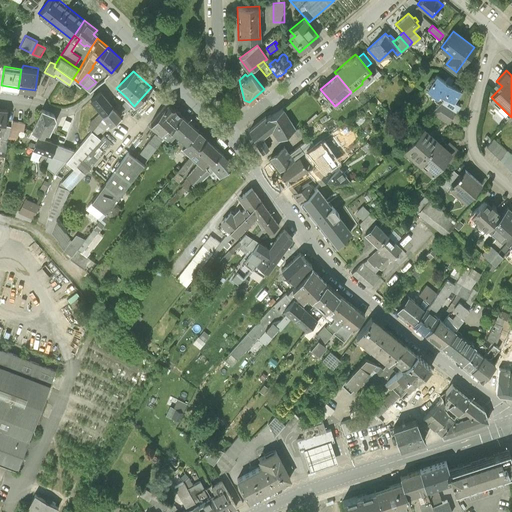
[(446,81),(436,75),(427,89),(437,95),(439,92),(445,96),(454,102),(461,91),(449,83),(453,78),(449,76),(446,81)]
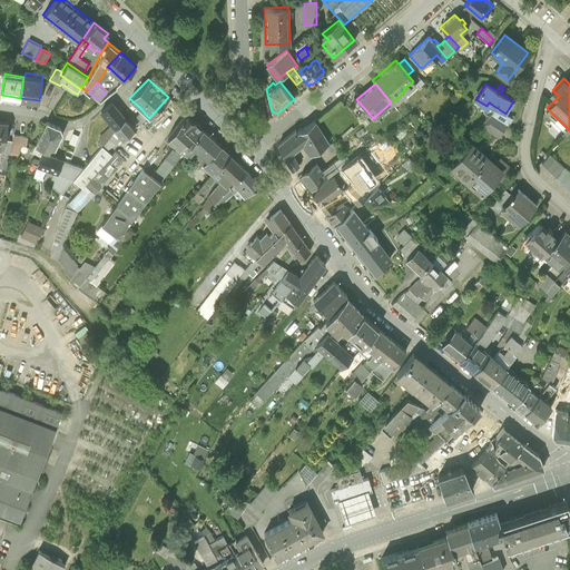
[(101,109),(112,124),(123,137),(126,140),(137,130),(111,100),(101,109)]
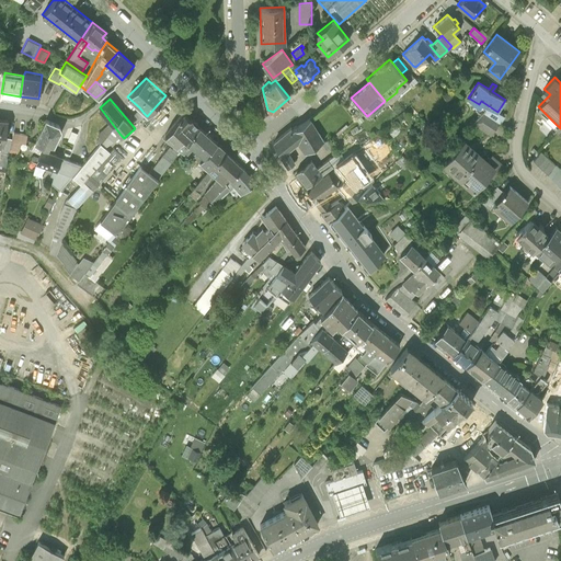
[(488,105),(483,112),(497,121),(500,123),(505,116),(497,112),(488,105)]
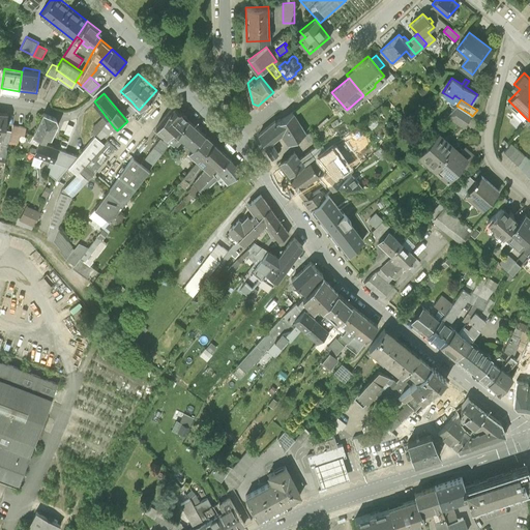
[(129,115),(137,108),(131,101),(125,109),(126,112),(129,115)]
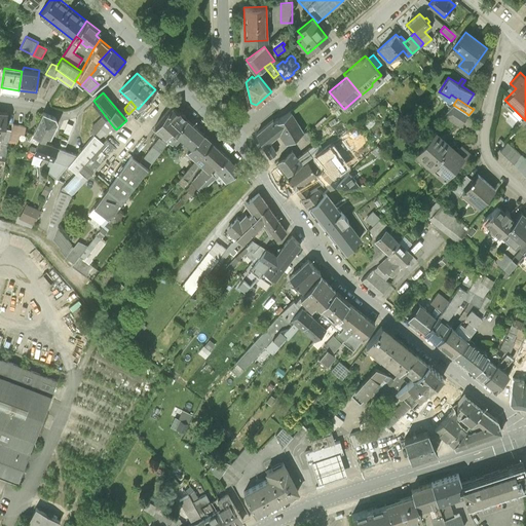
[(170,139),(176,133),(187,118),(172,105),(154,125),(164,134),(170,139)]
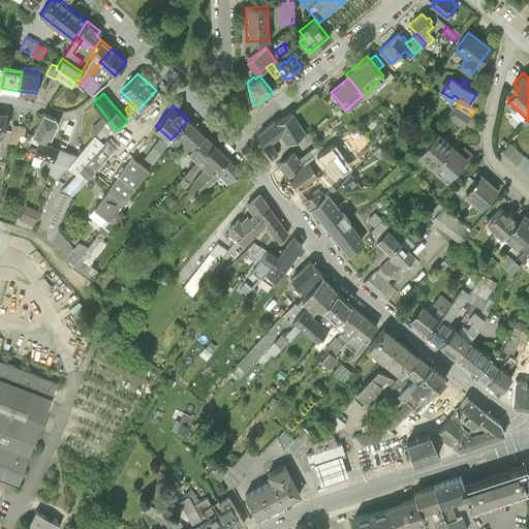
[(463,126),(469,114),(456,105),(447,115),(463,126)]
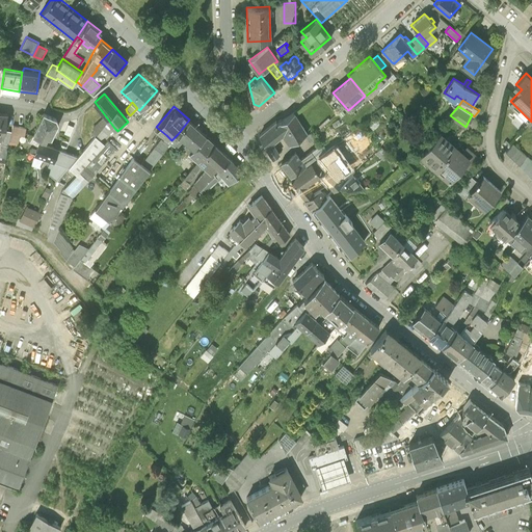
[(44,112),(33,134),(45,139),(47,136),(51,137),(57,122),(55,117),(44,112)]
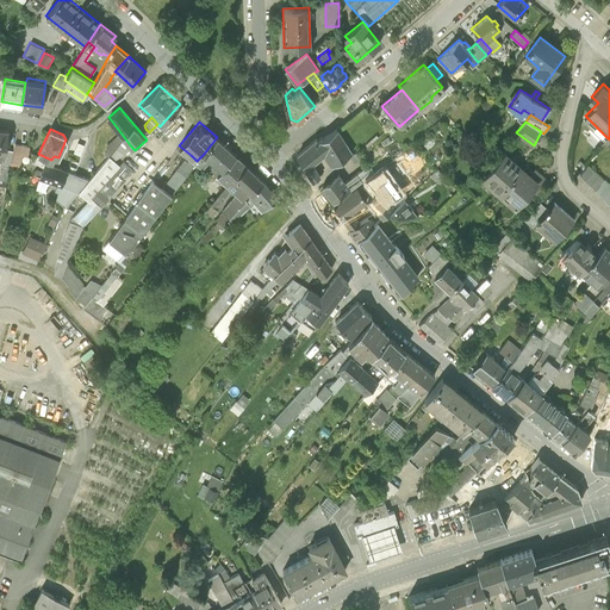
[(337,129),(318,142),(317,139),(297,155),(305,168),(313,181),(319,176),(312,165),(324,154),(332,166),(352,153),(337,129)]
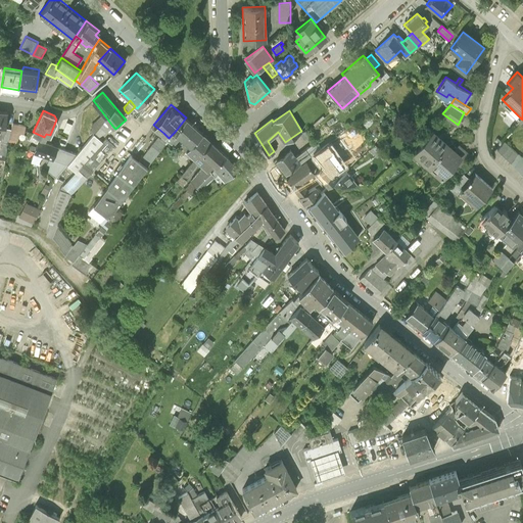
[(28,124),(29,114),(15,111),(13,121),(28,124)]
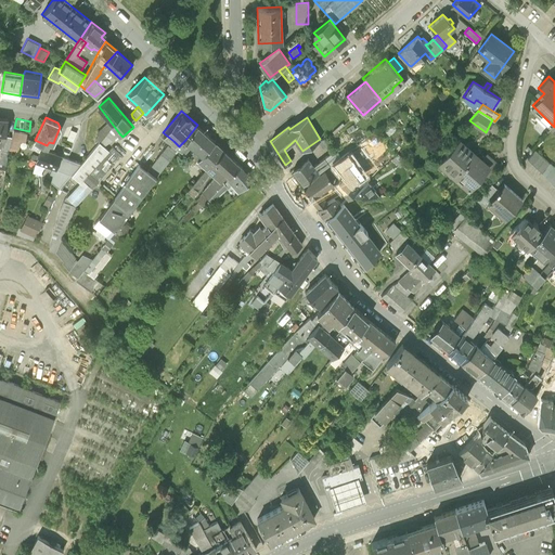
[(95,137),(99,140),(104,144),(119,133),(110,120),(97,132),(99,133),(95,137)]
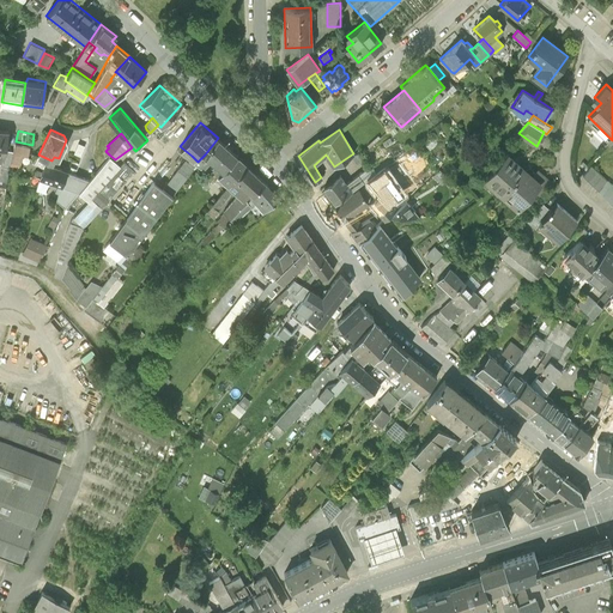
[(211,170),(218,176),(237,157),(218,138),(205,155),(217,165),(211,170)]
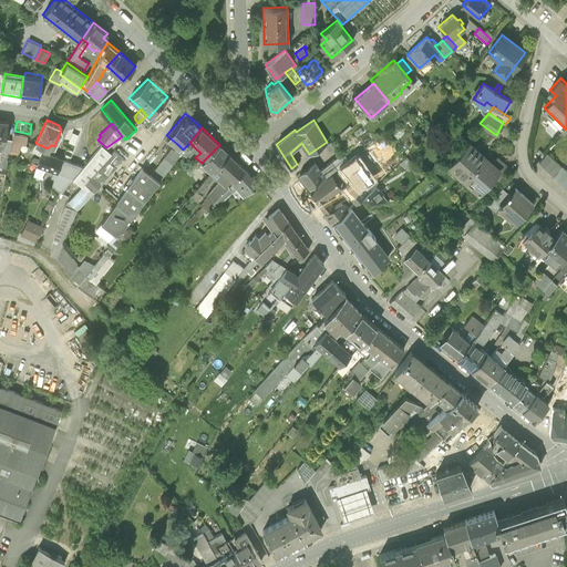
[(13,132),(12,138),(9,152),(18,153),(20,143),(26,144),(28,135),(13,132)]
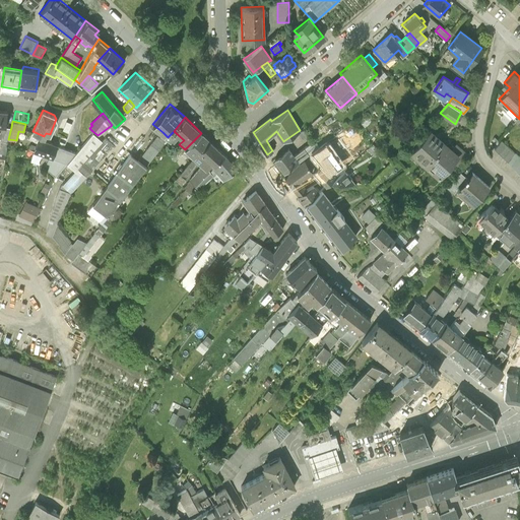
[(66,121),(62,129),(67,131),(71,123),(66,121)]
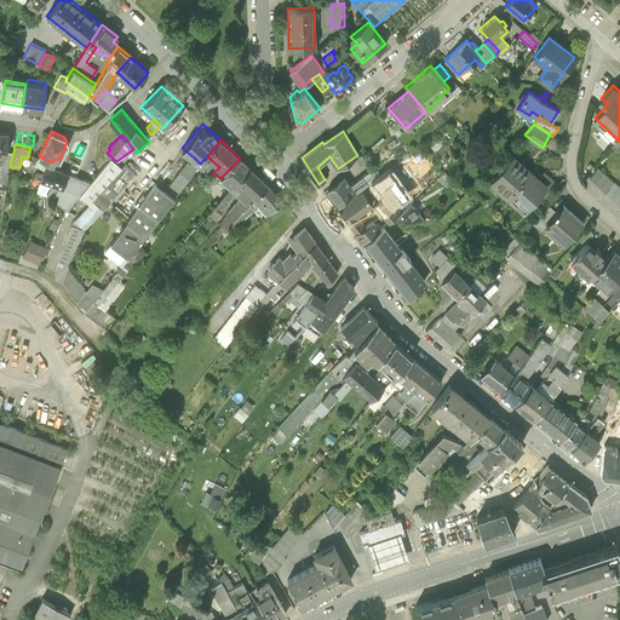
[(0,185),(6,188),(10,166),(13,151),(6,150),(3,160),(0,170),(0,185)]
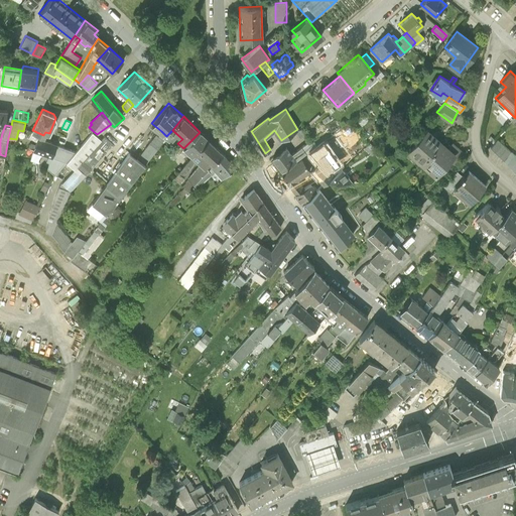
[(66,161),(74,168),(101,139),(97,134),(92,130),(66,161)]
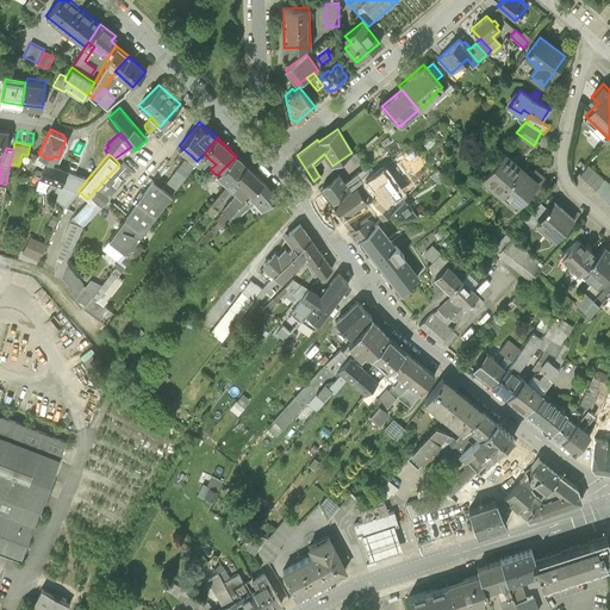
[(483,179),(498,192),(521,167),(505,154),(483,179)]
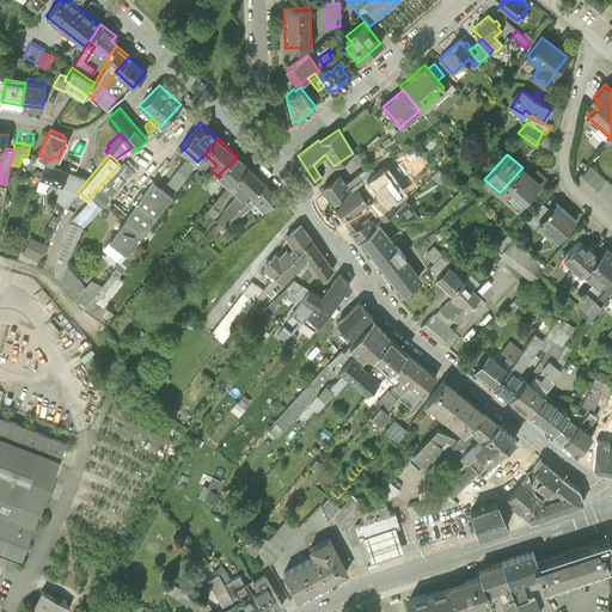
[(161,187),(171,195),(197,161),(191,155),(188,160),(184,158),(161,187)]
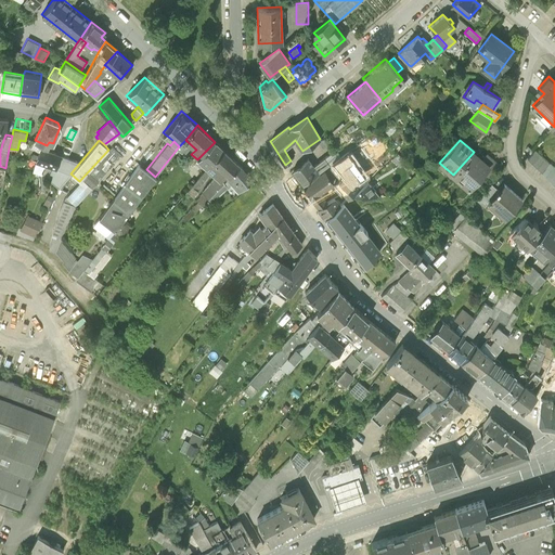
[(205,162),(207,168),(223,150),(215,142),(197,159),(205,162)]
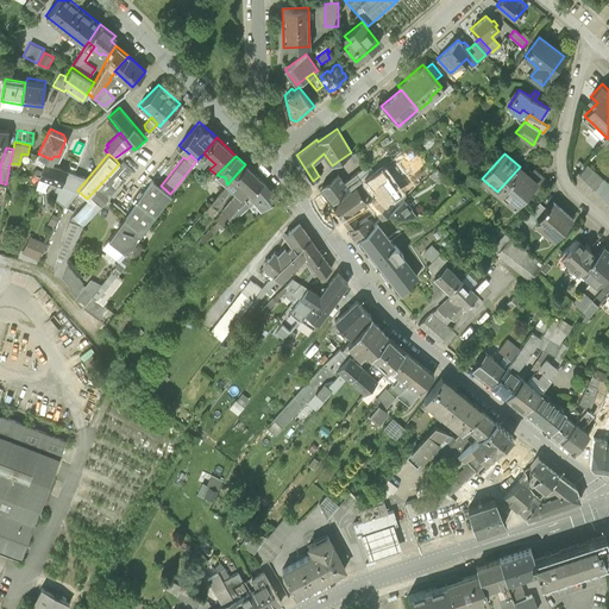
[(87,199),(73,215),(82,225),(133,169),(124,159),(119,164),(87,199)]
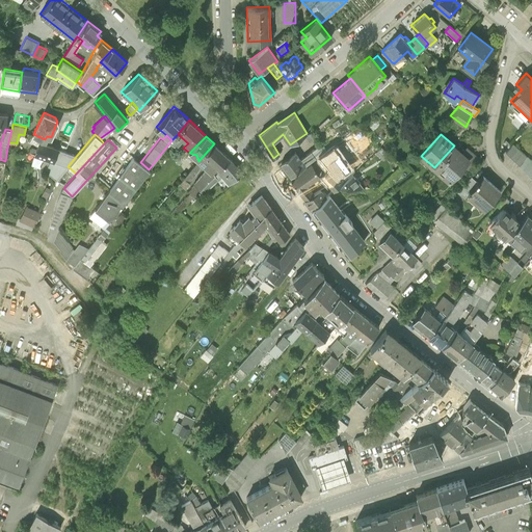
[(58,148),(38,140),(31,163),(38,166),(43,156),(54,160),(58,148)]
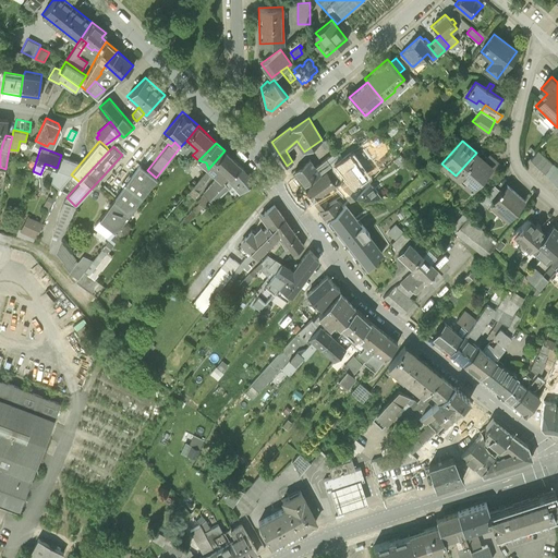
[(403,154),(409,159),(414,153),(409,147),(403,154)]
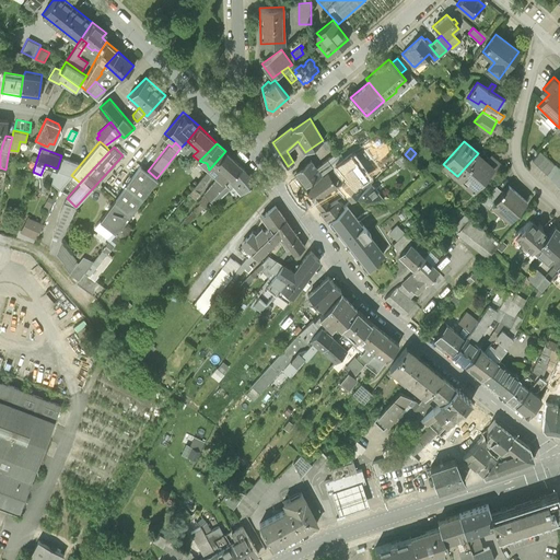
[(559,185),(559,167),(541,150),(532,160),(559,186),(559,185)]
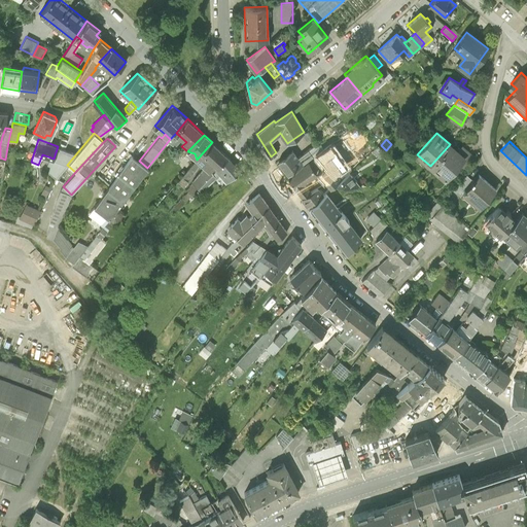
[(212,142),(197,160),(200,163),(204,167),(209,172),(210,170),(213,172),(214,170),(227,156),(212,142)]
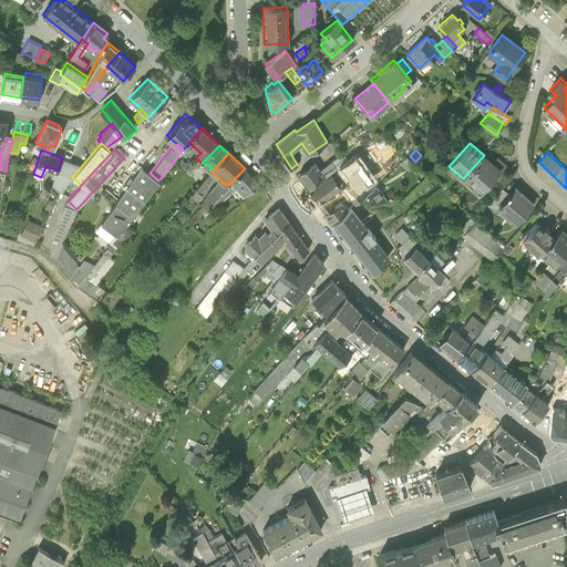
[(342,164),(344,162),(339,155),(320,169),(315,162),(299,173),(310,187),(342,164)]
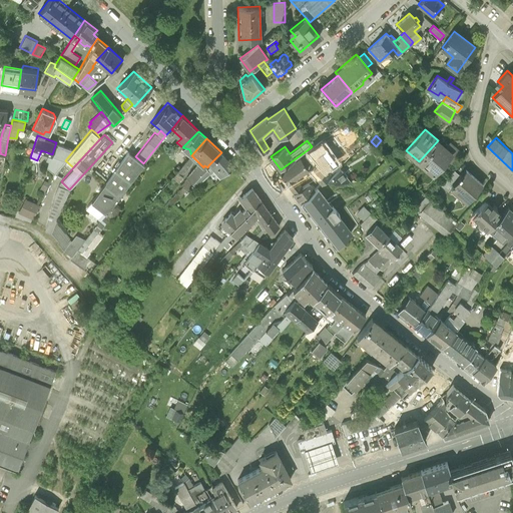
[(445,147),(438,140),(419,161),(433,173),(447,158),(452,152),(450,150),(452,148),(448,143),(445,147)]
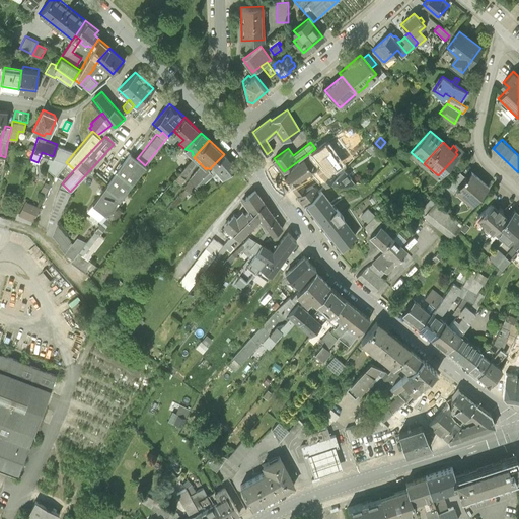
[(365,148),(372,155),(377,150),(371,143),(365,148)]
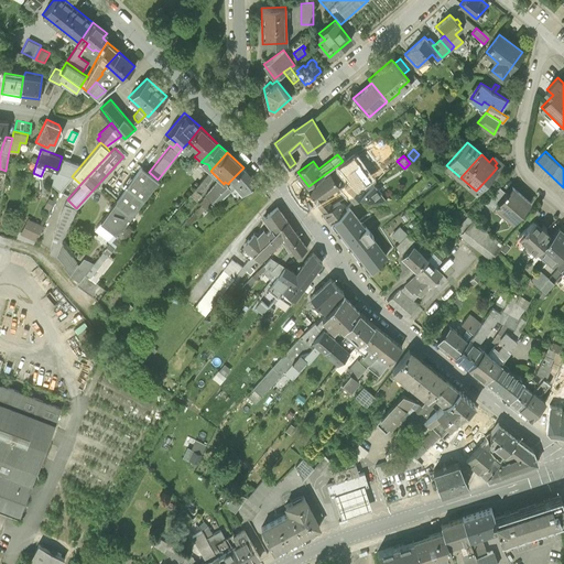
[(495,155),(492,158),(497,163),(495,165),(497,167),(491,174),(496,179),(507,166),(495,155)]
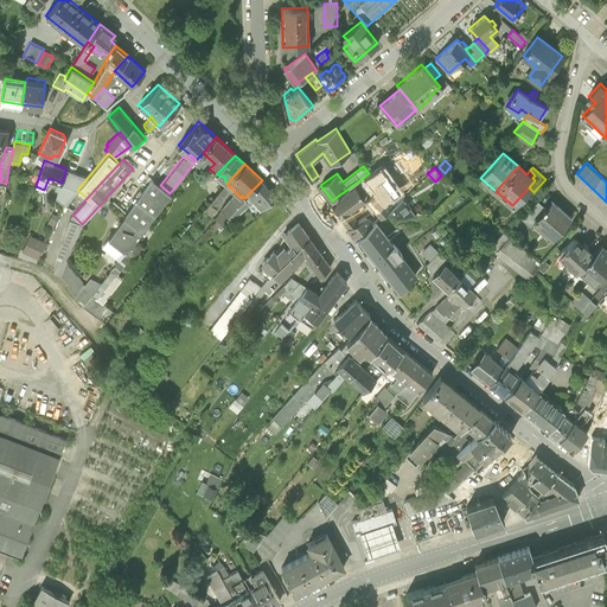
[(369,173),(366,176),(374,185),(381,180),(374,171),(369,173)]
